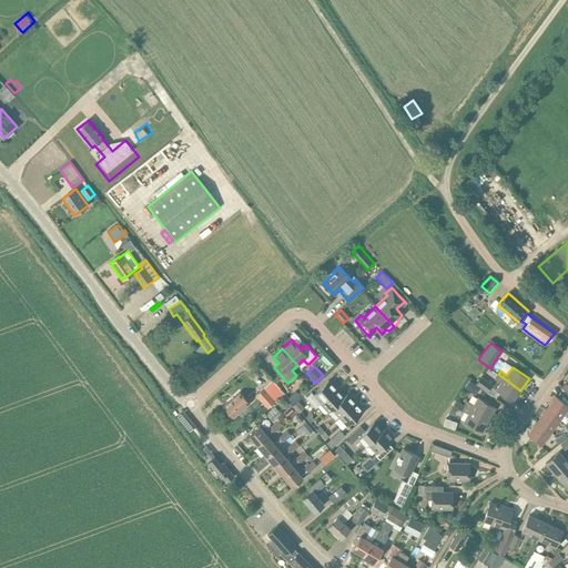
[(495,391),(504,396),(513,402),(520,391),(498,374),(495,378),(500,383),(495,391)]
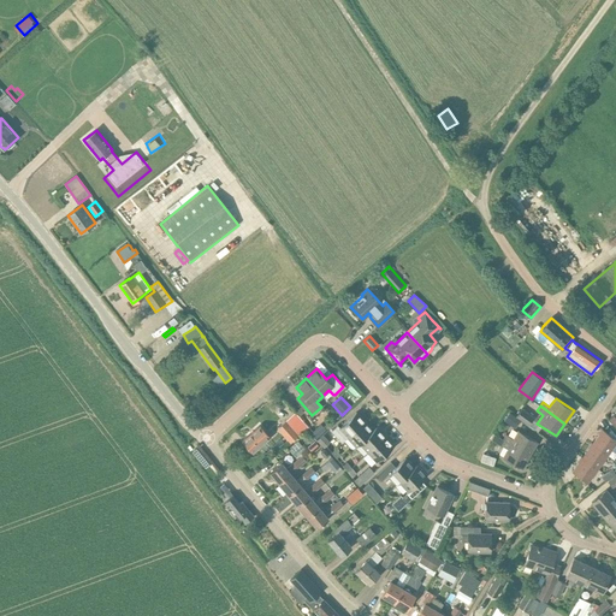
[(522,410),(516,416),(521,420),(528,426),(534,419),(522,410)]
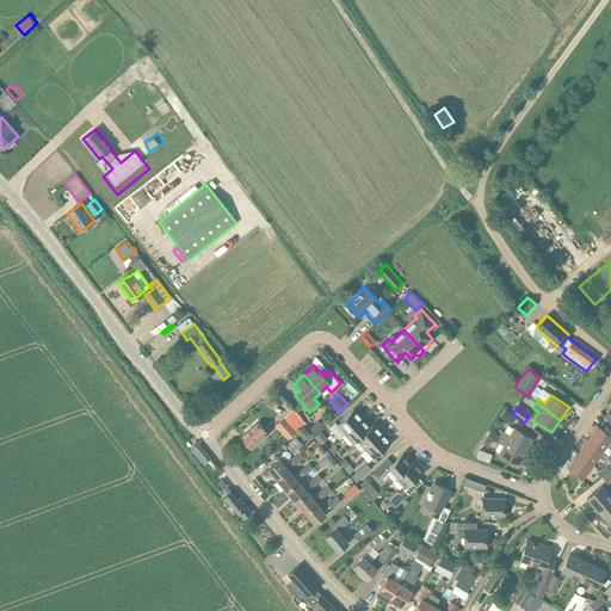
[(511,425),(517,417),(512,413),(505,408),(500,418),(511,425)]
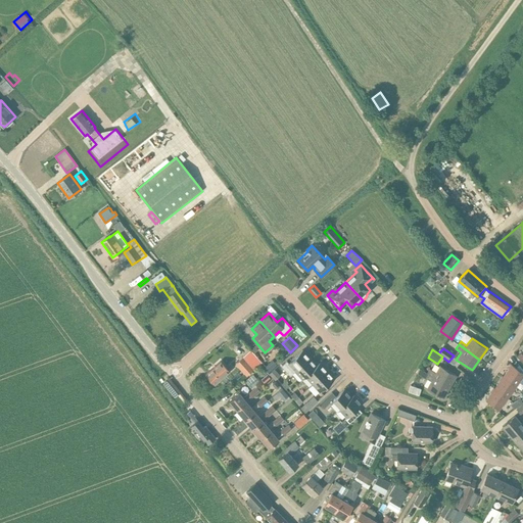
[(260,363),(250,350),(236,364),(246,376),(260,363)]
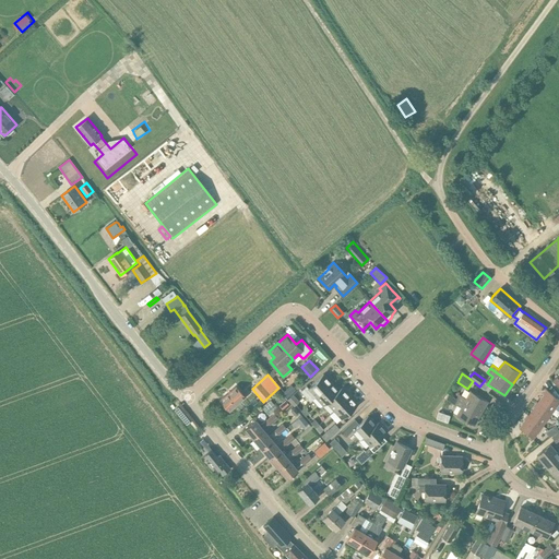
[(310,402),(316,396),(331,382),(323,375),(308,388),(307,385),(300,392),(310,402)]
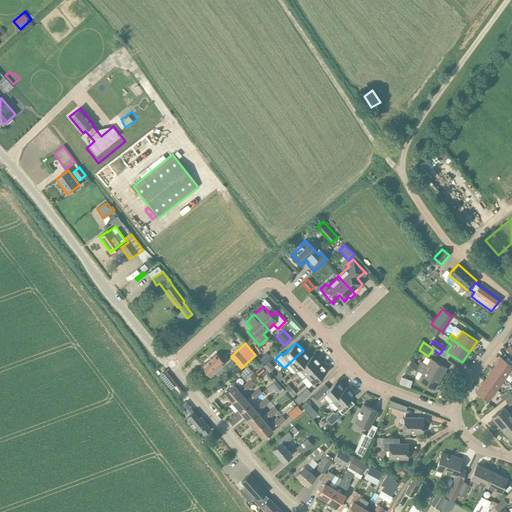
[(303,350),(289,363),(296,371),(299,368),(310,358),(303,350)]
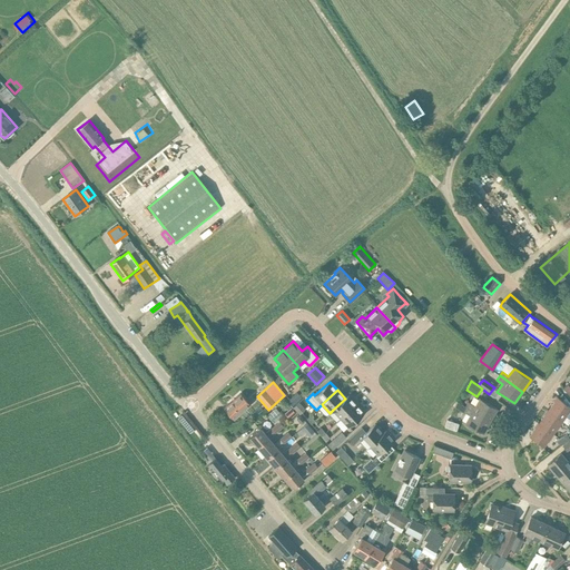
[(297,393),(292,397),(287,401),(292,406),(302,397),(297,393)]
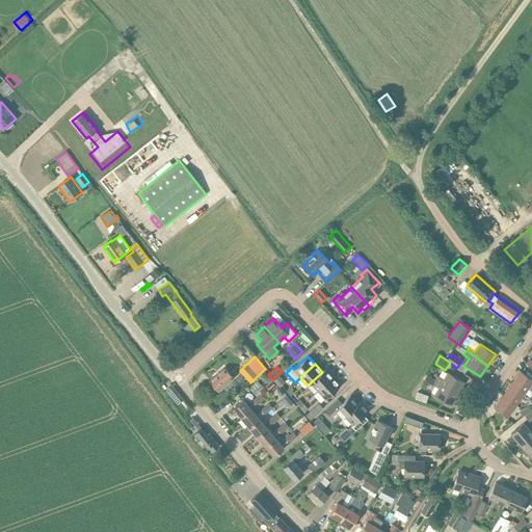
[(233,378),(231,375),(223,368),(209,380),(218,391),(233,378)]
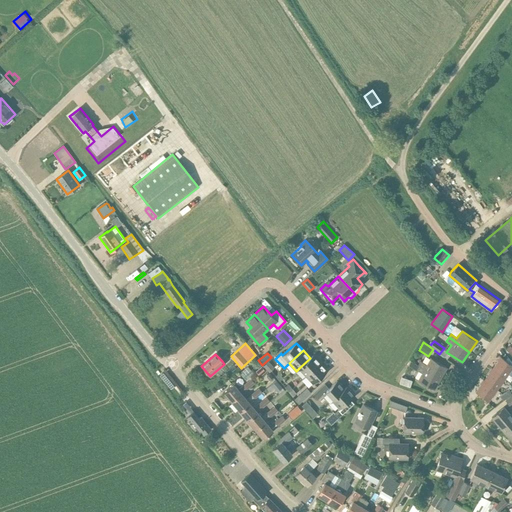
[(306,376),(320,363),(313,355),(310,358),(299,368),(306,376)]
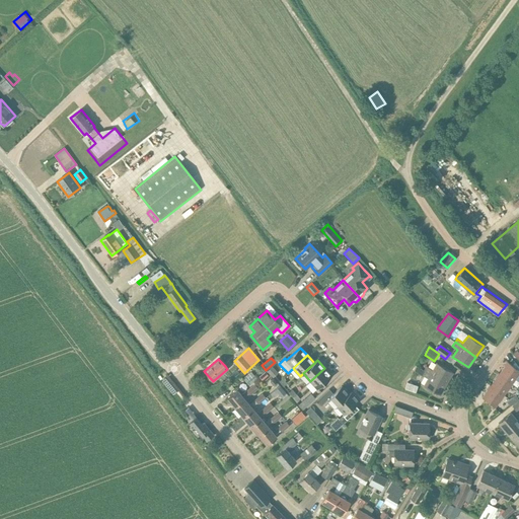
[(512,383),(517,387),(518,383),(518,381),(515,379),(518,373),(518,369),(507,361),(506,362),(507,362),(499,374),(512,383)]
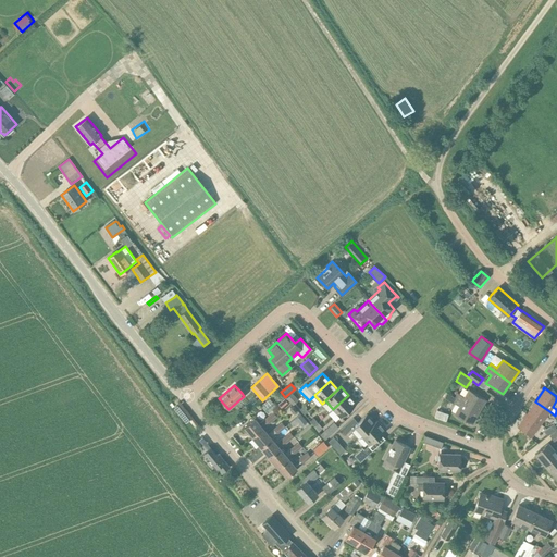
[(455,398),(479,411),(486,399),(468,390),(463,397),(458,394),(455,398)]
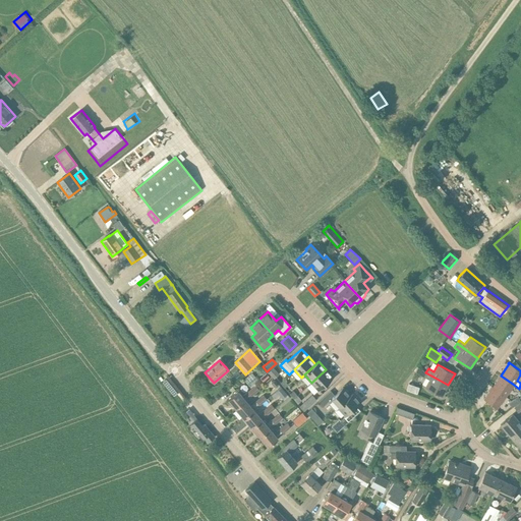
[(273,367),(268,372),(274,379),(279,373),(273,367)]
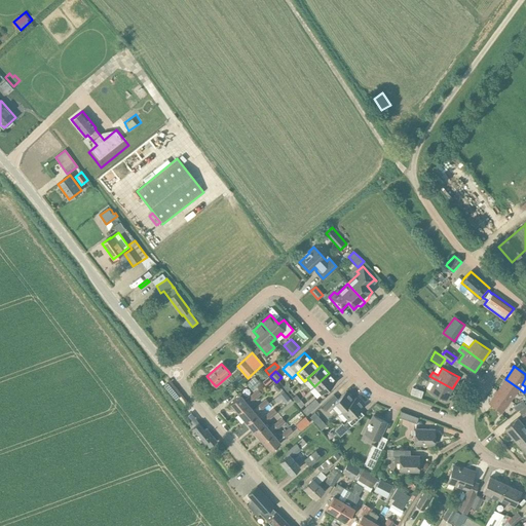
[(329,373),(314,386),(322,393),(336,380),(329,373)]
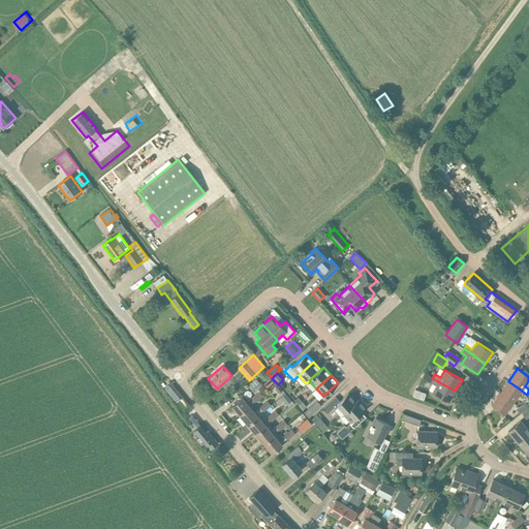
[(256,378),(247,385),(254,393),(262,386),(256,378)]
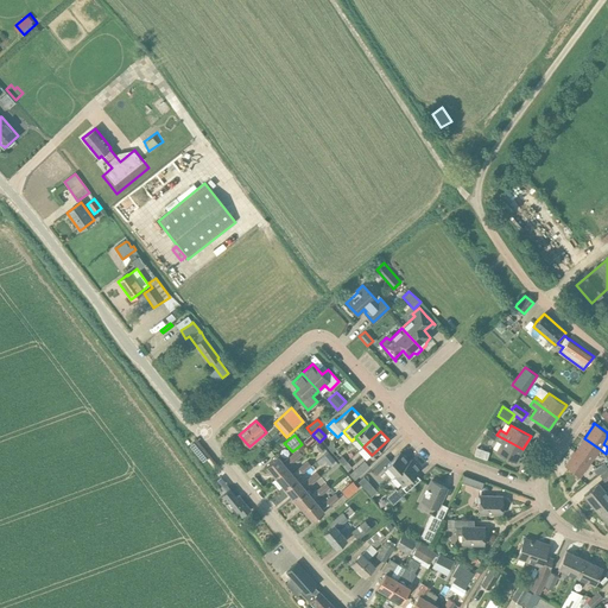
[(310,435),(303,441),(309,448),(316,442),(310,435)]
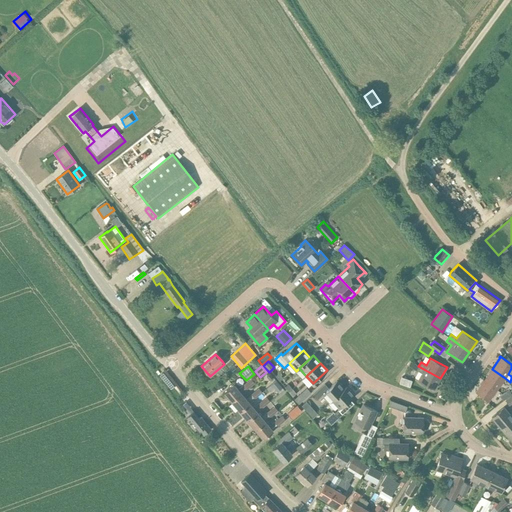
[(434,390),(440,378),(418,366),(416,370),(422,373),(418,380),(434,390)]
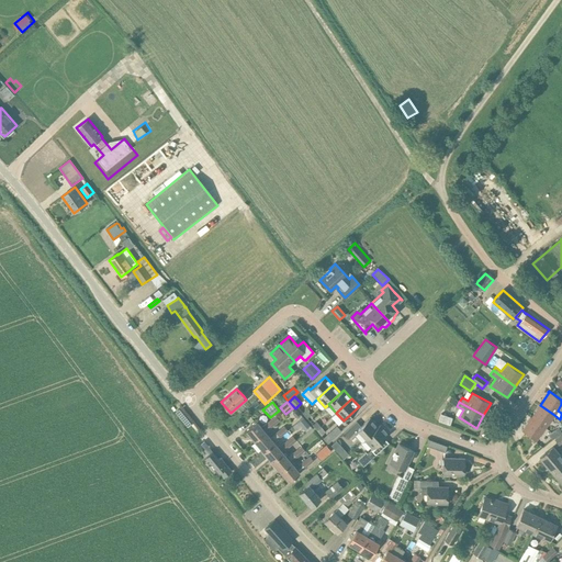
[(531,418),(546,428),(554,415),(540,405),(531,418)]
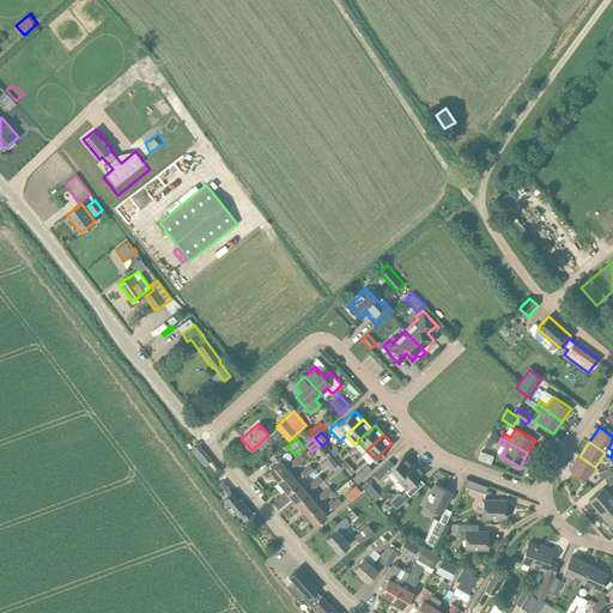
[(193,450),(189,453),(196,463),(200,460),(193,450)]
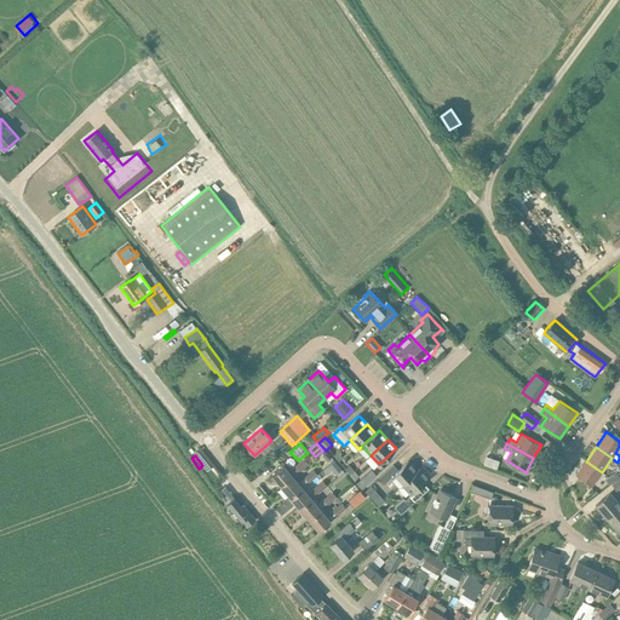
[(487,457),(483,464),(495,469),(499,460),(493,458),(487,457)]
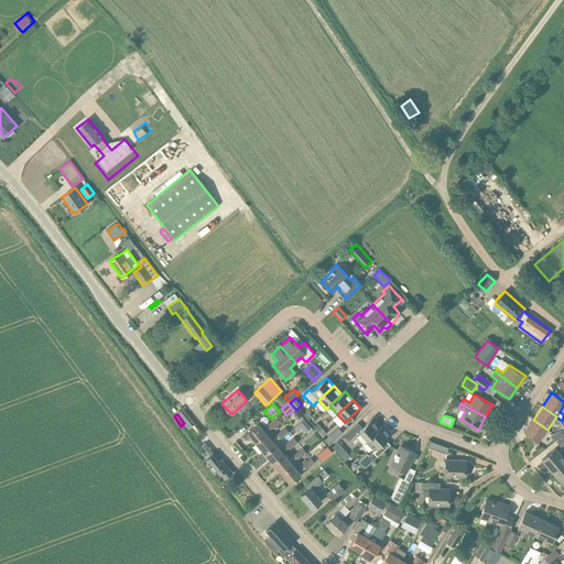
[(247,432),(256,442),(264,434),(264,435),(281,423),(277,418),(261,430),(256,424),(247,432)]
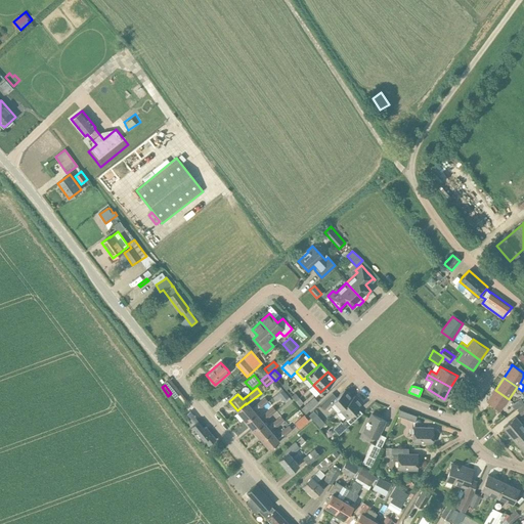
[(276,395),(281,401),(288,395),(282,389),(276,395)]
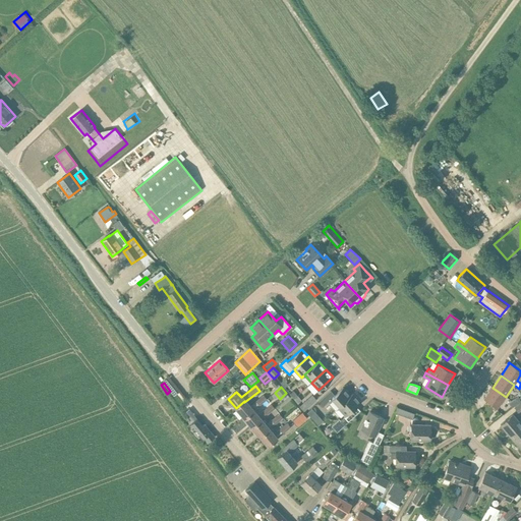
[(331,391),(319,402),(323,406),(328,401),(336,410),(338,407),(350,396),(343,388),(335,395),(331,391)]
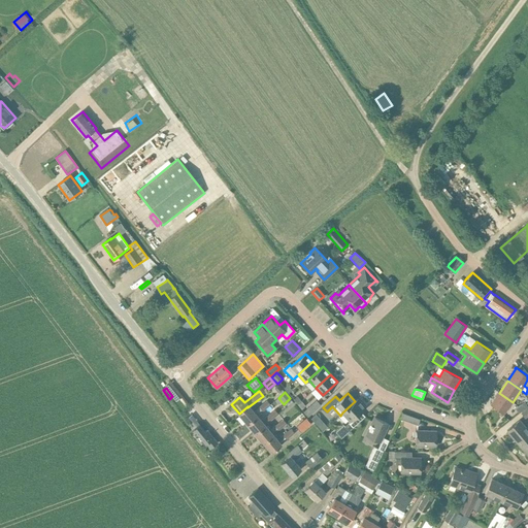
[(513,402),(499,393),(490,404),(503,414),(513,402)]
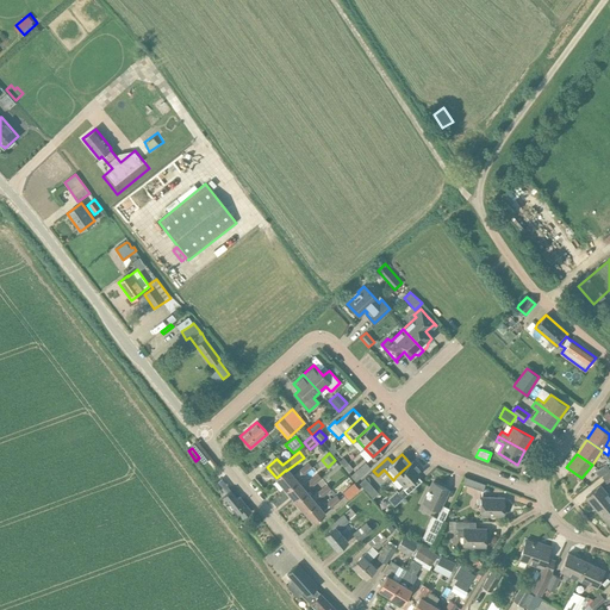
[(404,487),(414,479),(422,471),(412,461),(410,464),(396,477),(404,487)]
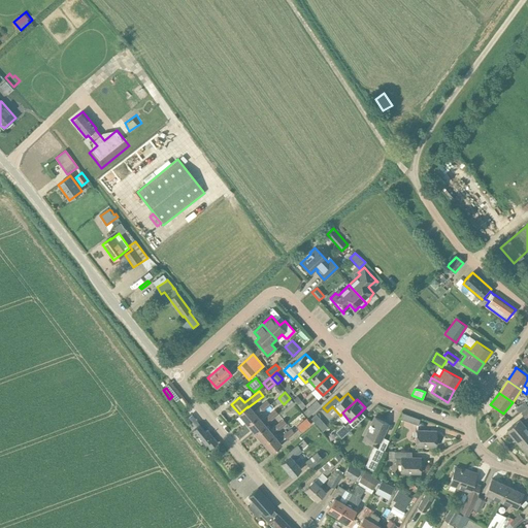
[(239,414),(248,424),(256,417),(270,404),(267,400),(252,411),(248,407),(248,406),(239,414)]
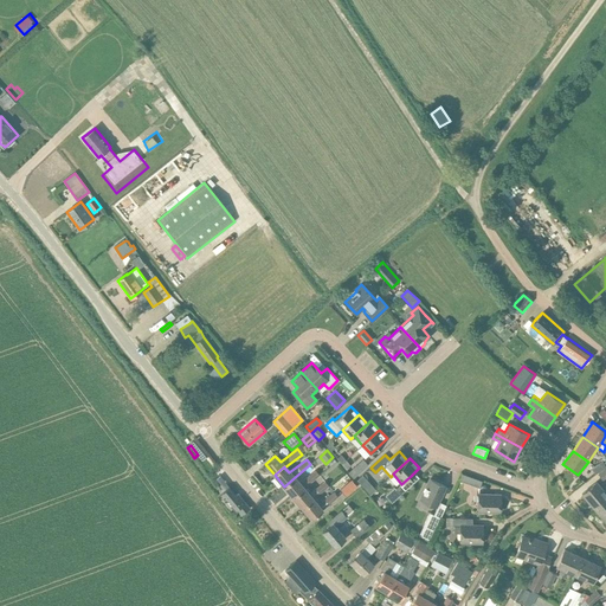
[(605,465),(603,461),(594,466),(600,471),(605,466),(605,465)]
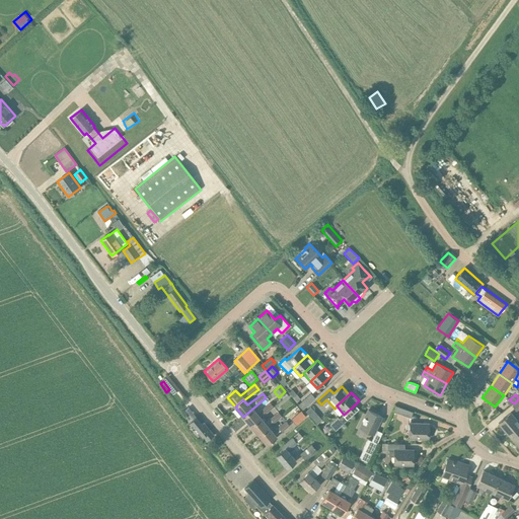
[(243,417),(251,426),(260,419),(260,420),(274,408),(271,403),(255,415),(251,410),(243,417)]
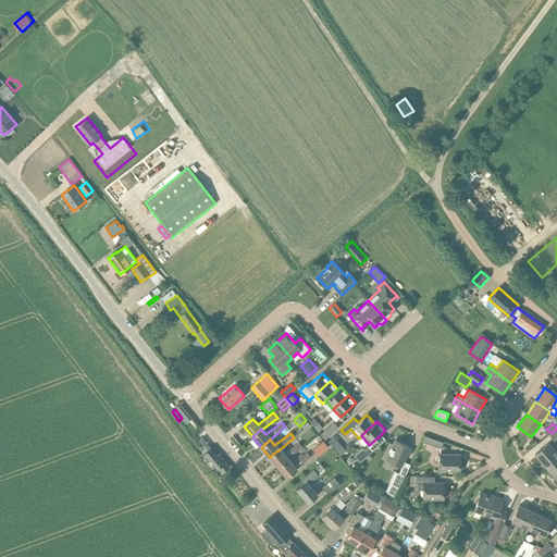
[(441,448),(443,442),(424,435),(422,442),(441,448)]
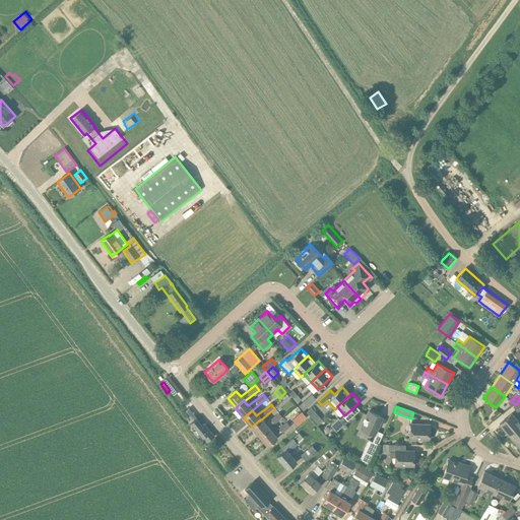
[(369,411),(365,420),(361,429),(375,436),(372,442),(369,440),(360,459),(369,463),(378,445),(383,434),(376,431),(383,417),(369,411)]
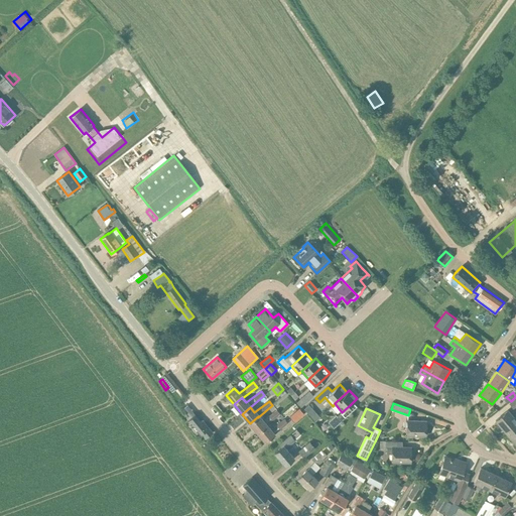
[(250,423),(257,432),(266,425),(280,414),(277,409),(262,421),(258,417),(258,416),(250,423)]
